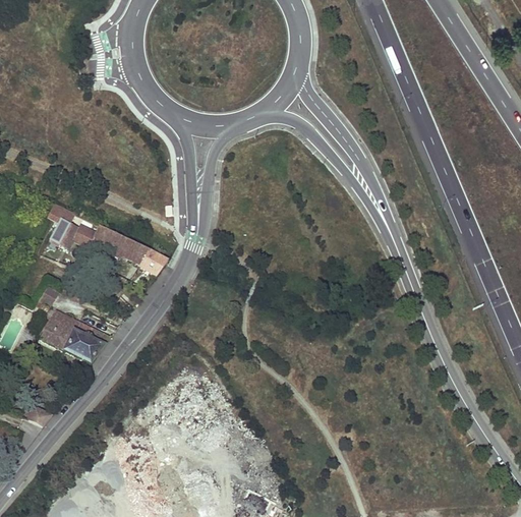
[(75,212),(54,202),(47,215),(55,219),(58,221),(56,225),(49,238),(59,243),(59,241),(68,245),(78,226),(69,222),(75,212)]
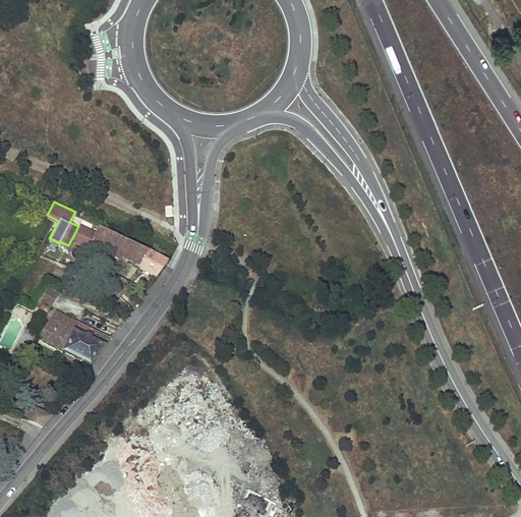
[(139,243),(99,224),(92,239),(113,249),(114,251),(119,254),(122,253),(131,259),(133,255),(139,243)]
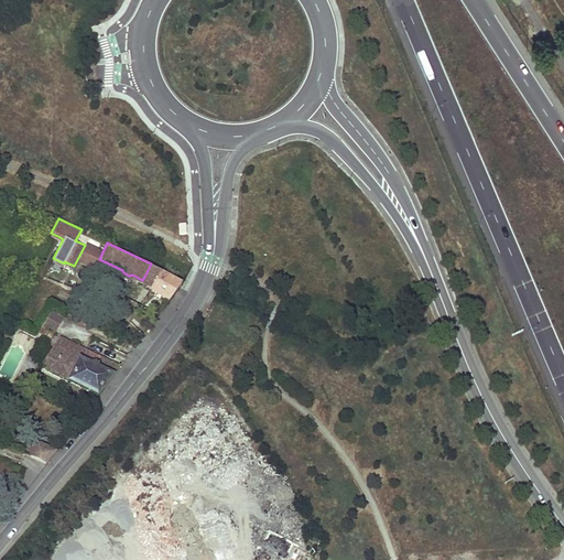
[(161,268),(151,264),(144,277),(153,281),(151,284),(150,287),(169,298),(182,280),(161,268)]
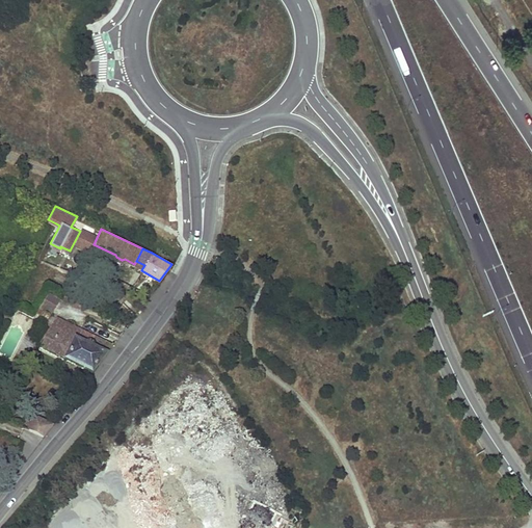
[(41,249),(16,295),(22,298),(32,304),(56,258),(41,249)]
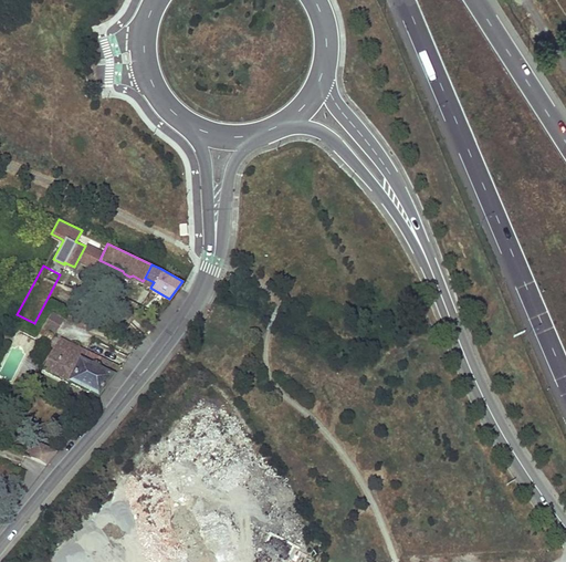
[(39,319),(58,328),(67,306),(49,298),(39,319)]
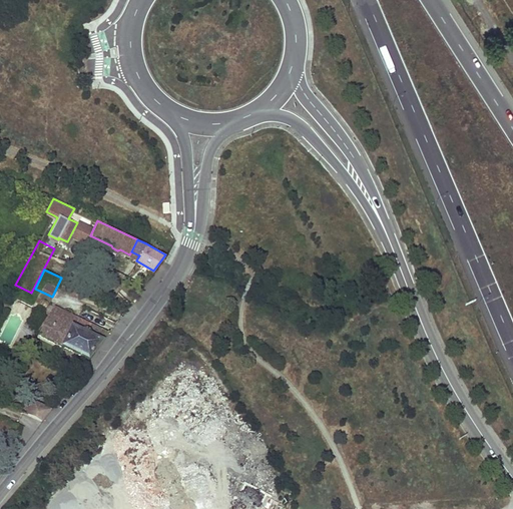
[(42,299),(37,295),(34,299),(45,306),(48,301),(42,299)]
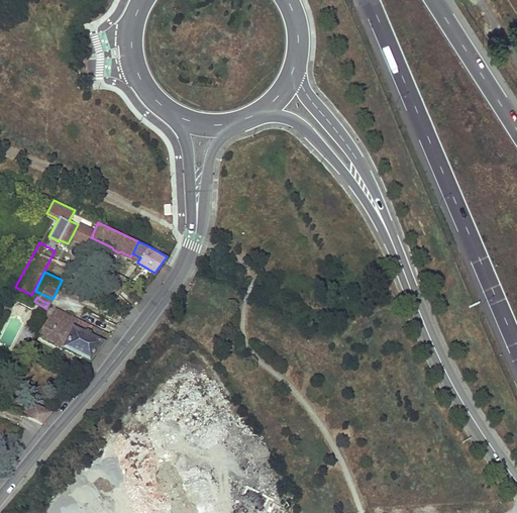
[(78,317),(55,306),(37,333),(63,346),(73,327),(78,317)]
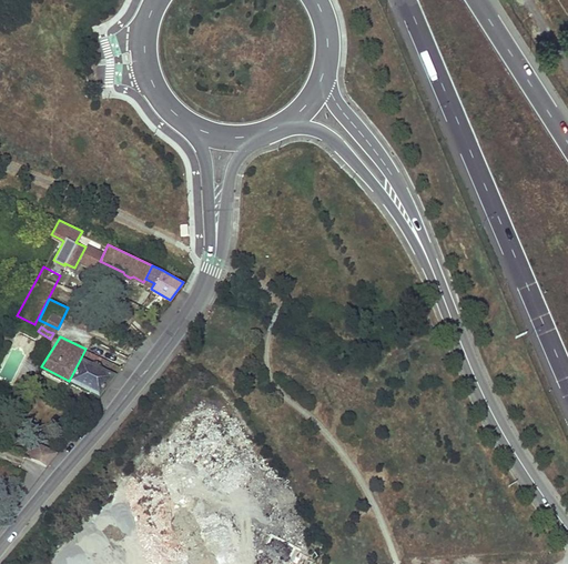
[(120,366),(85,349),(80,360),(112,376),(120,366)]
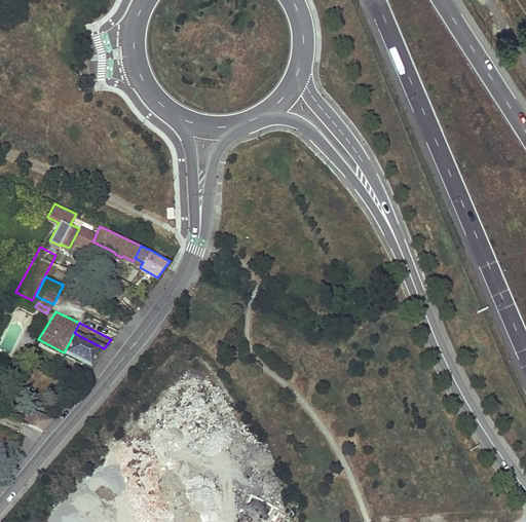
[(104,348),(74,333),(64,352),(90,366),(104,348)]
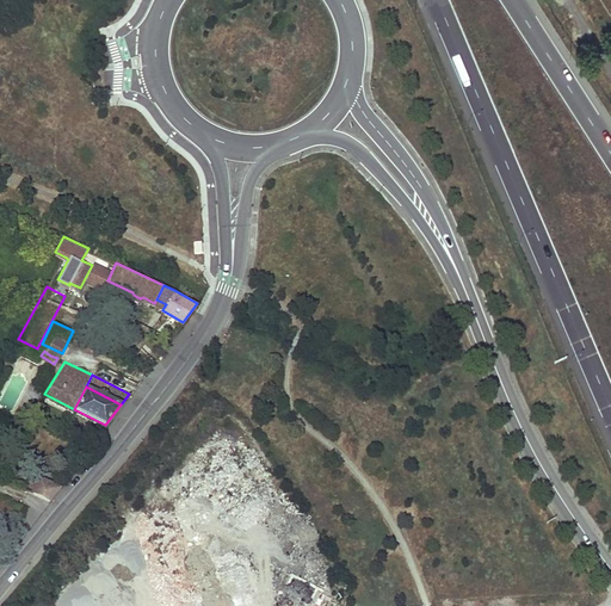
[(32,490),(49,498),(60,484),(39,475),(32,490)]
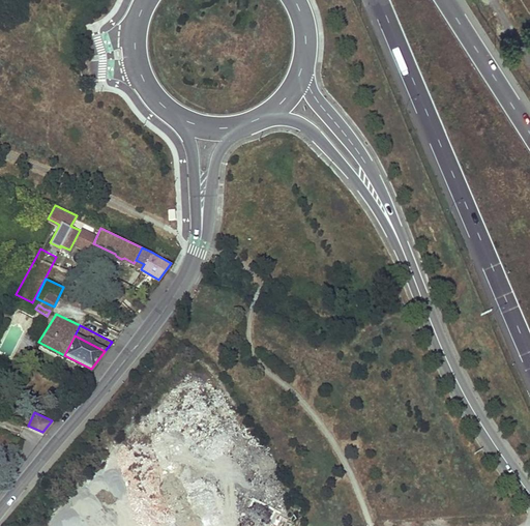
[(109,413),(98,426),(109,434),(118,421),(109,413)]
